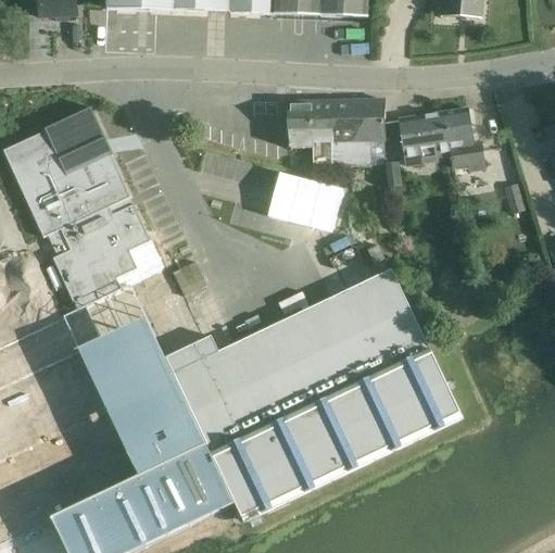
[(38,0),(39,16),(75,14),(74,0),(38,0)]
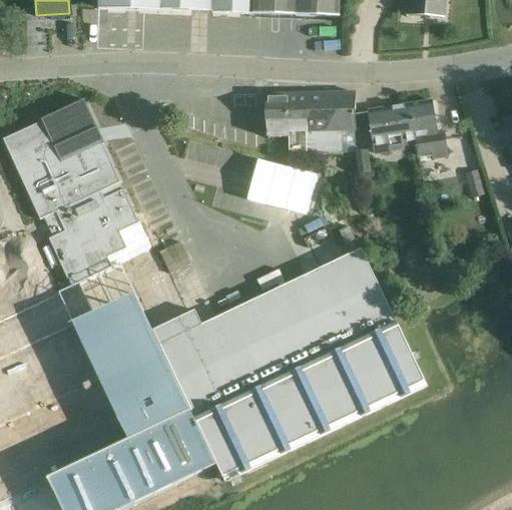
[(295,0),(294,13),(339,15),(339,0),(97,0),(97,7),(159,9),(159,8),(163,8),(163,7),(211,9),(211,10),(251,11),(251,0),(295,0)]
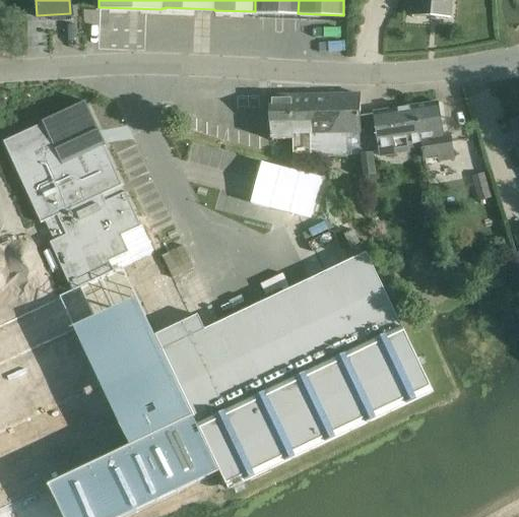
[(411,0),(411,12),(449,14),(450,0),(411,0)]
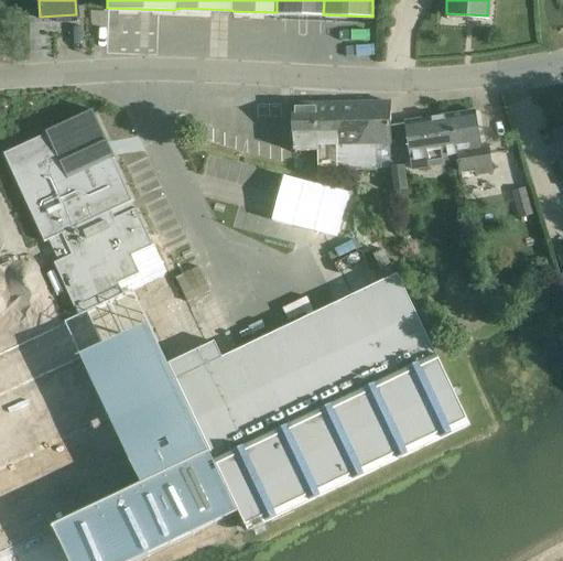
[(317,168),(342,168),(376,168),(376,146),(389,144),(389,99),(292,100),(293,149),(317,149),(317,168)]
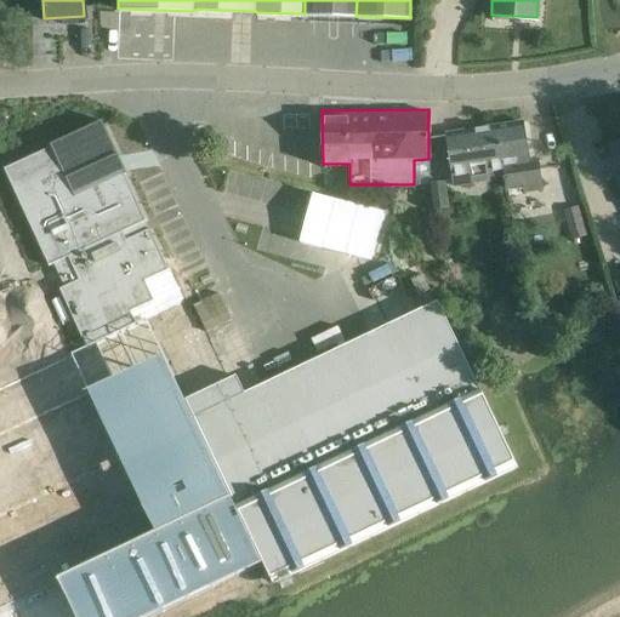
[(495,123),(502,171),(504,177),(505,186),(540,181),(536,156),(528,158),(522,119),(495,123)]
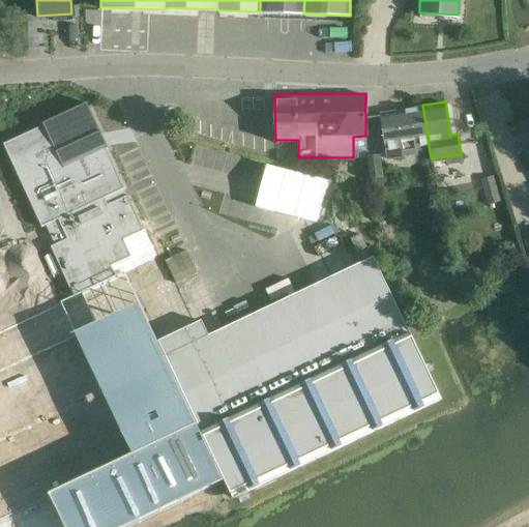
[(123,186),(85,105),(2,142),(40,225),(45,223),(52,239),(50,242),(74,292),(114,273),(110,262),(129,253),(122,237),(142,227),(123,186)]
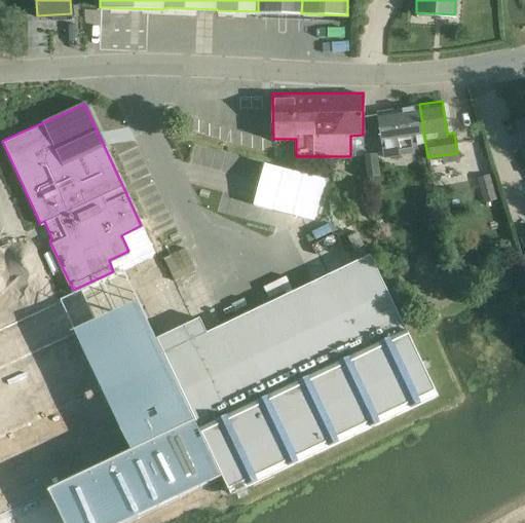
[(425,145),(419,104),(377,111),(383,156),(414,151),(413,147),(425,145)]
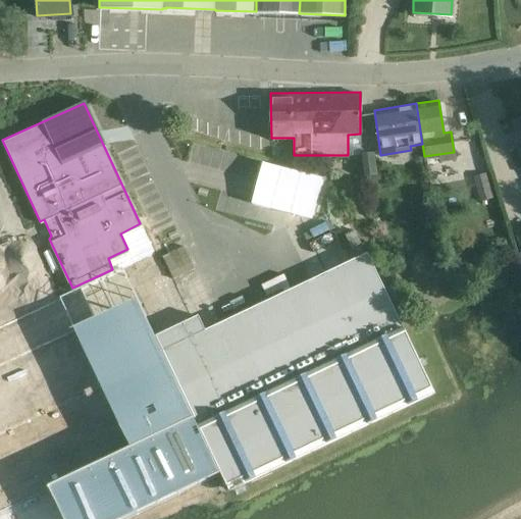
[(209,109),(194,107),(192,117),(208,119),(209,109)]
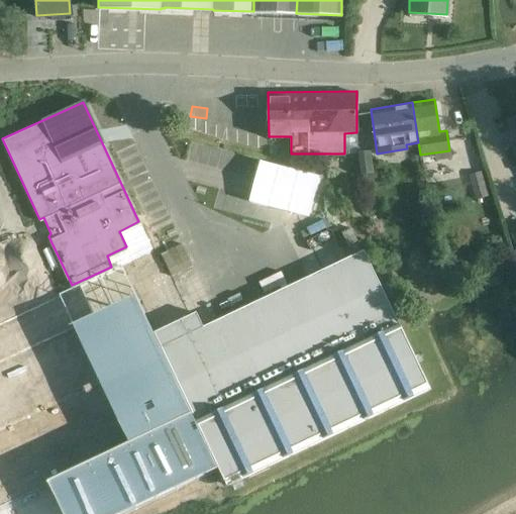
[(515,115),(506,120),(514,138),(510,140),(515,152),(515,115)]
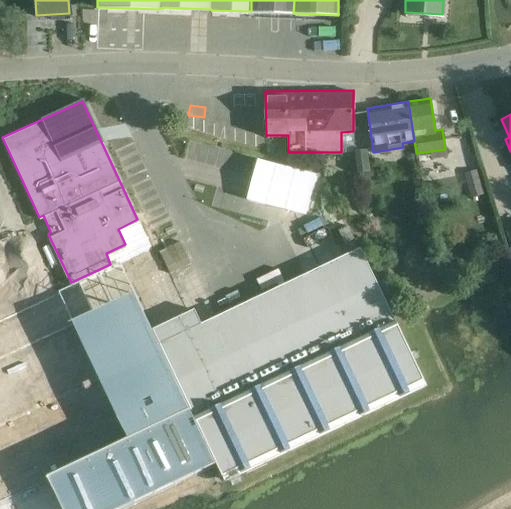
[(352,148),(353,169),(366,168),(365,147),(352,148)]
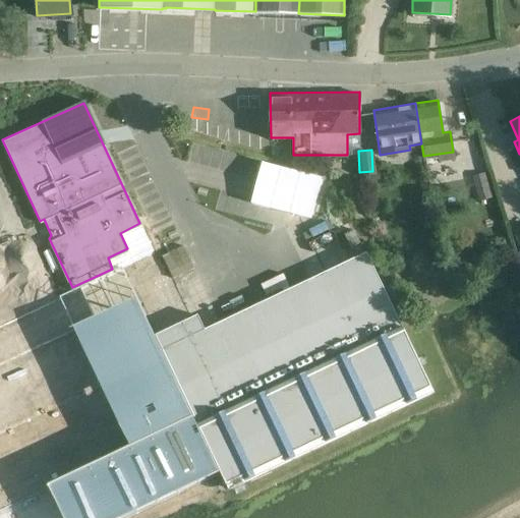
[(471,174),(478,198),(490,195),(484,171),(471,174)]
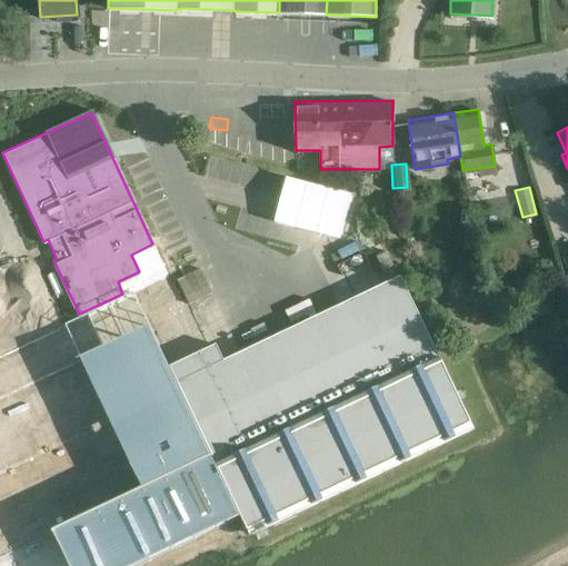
[(381,268),(392,262),(385,248),(375,254),(381,268)]
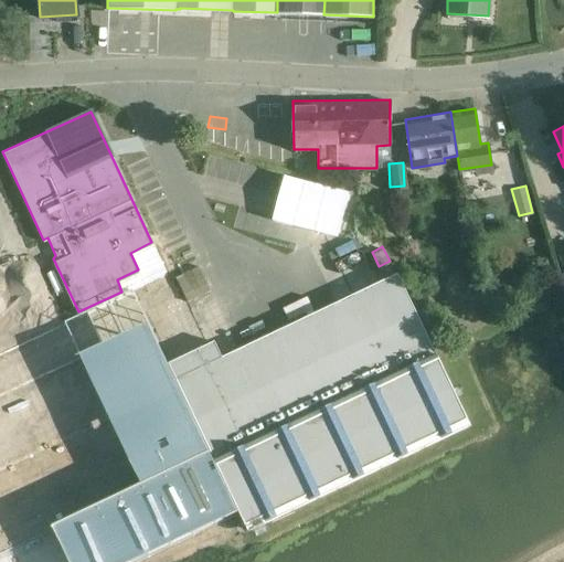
[(213,457),(214,459),(230,494),(246,529),(469,423),(397,272),(221,356),(213,339),(168,361),(213,457)]
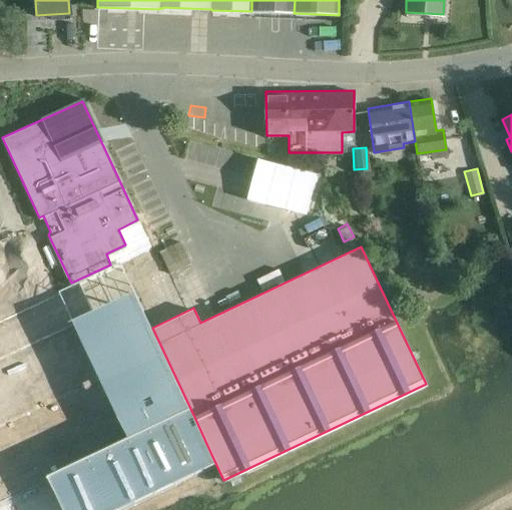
[(384,261),(382,264),(383,273),(387,276),(392,275),(395,271),(393,263),(389,260),(384,261)]
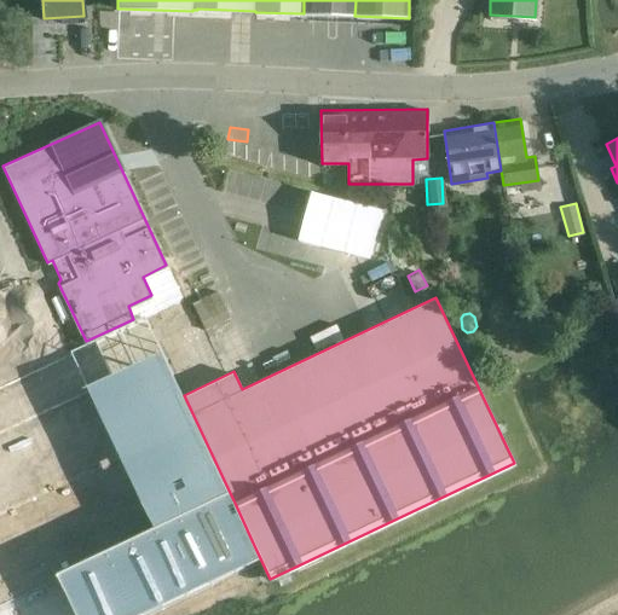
[(335,323),(309,335),(316,349),(342,336),(335,323)]
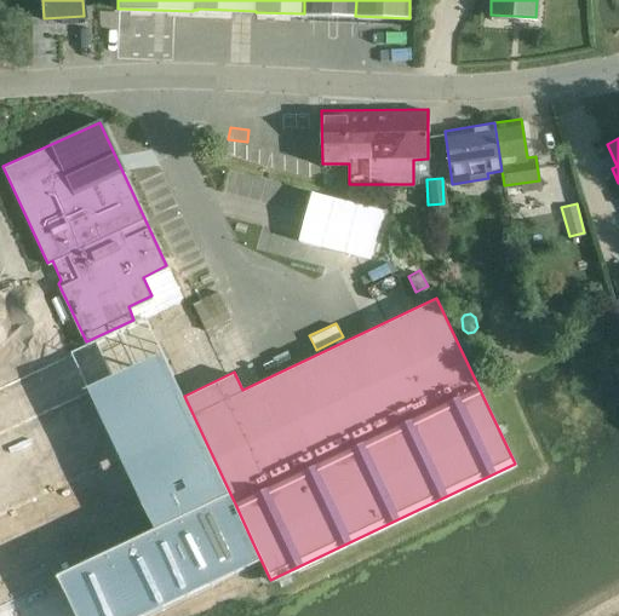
[(107,343),(38,367),(22,326),(0,333),(0,414),(5,413),(0,399),(0,383),(10,379),(45,476),(142,441),(107,343)]
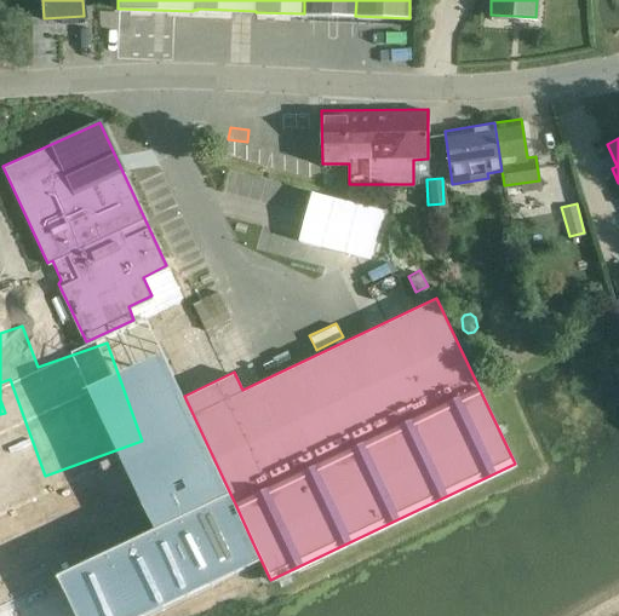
[(0,467),(28,455),(9,412),(0,415),(0,467)]
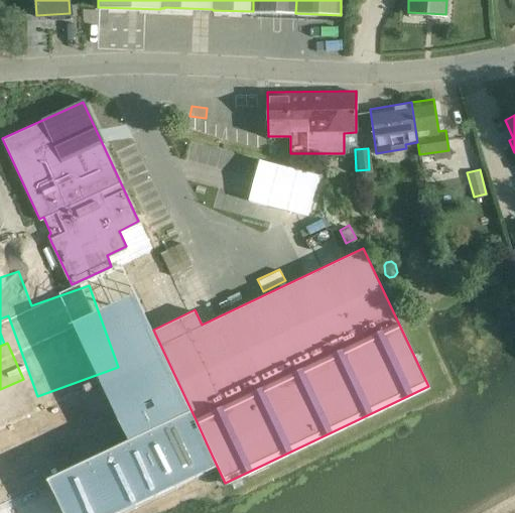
[(106,423),(161,398),(144,362),(90,387),(106,423)]
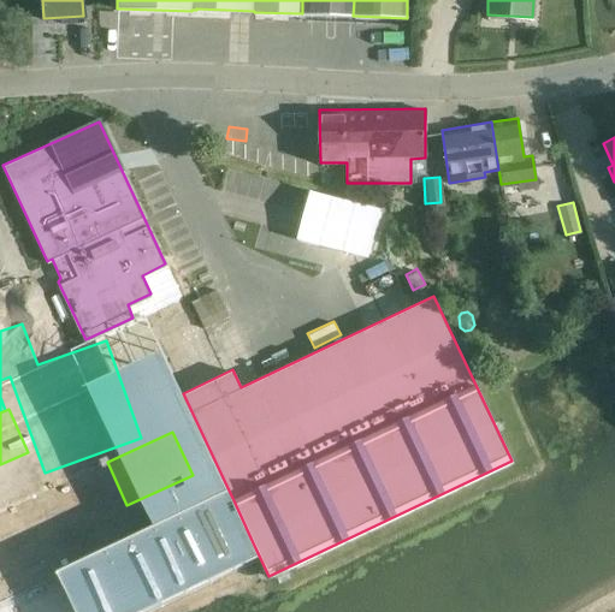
[(84,611),(43,510),(0,528),(0,611),(84,611)]
